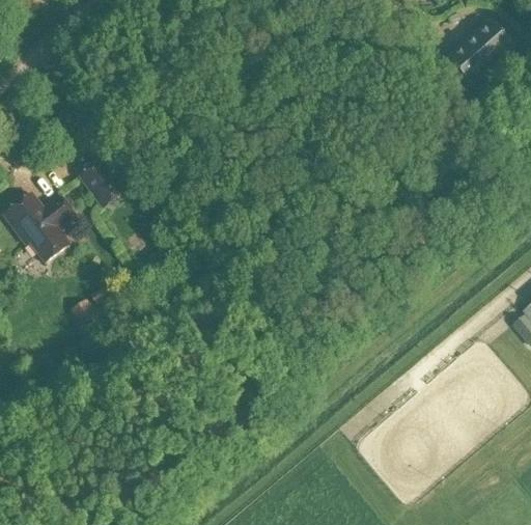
[(514,47),(488,19),(446,57),(471,85),(514,47)]
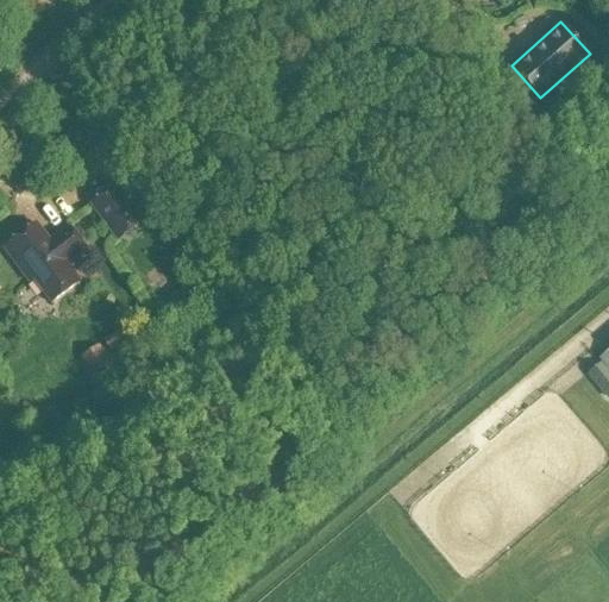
[(117,181),(90,201),(118,239),(130,231),(131,233),(142,225),(140,223),(145,219),(117,181)]
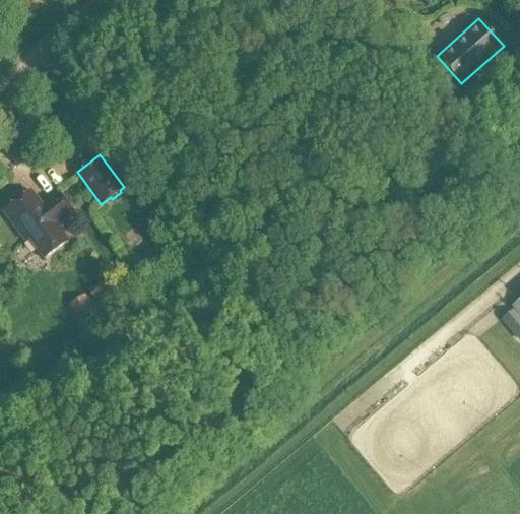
[(72,209),(59,191),(42,203),(31,189),(4,209),(29,243),(33,240),(44,256),(68,238),(56,221),(72,209)]
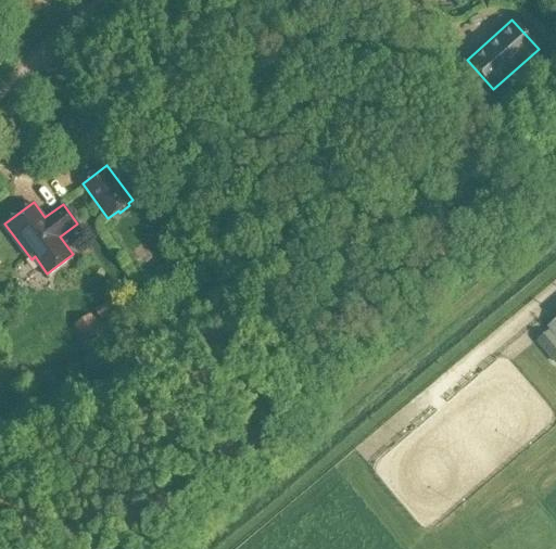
[(77,319),(90,337),(126,315),(114,296),(77,319)]
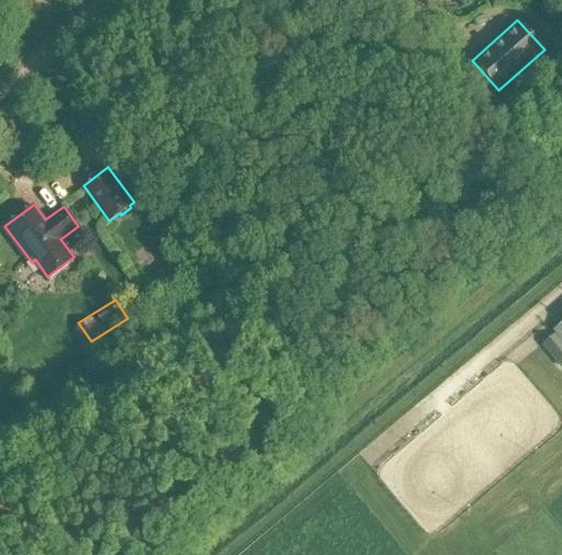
[(555,330),(561,338),(561,318),(552,327),(555,330)]
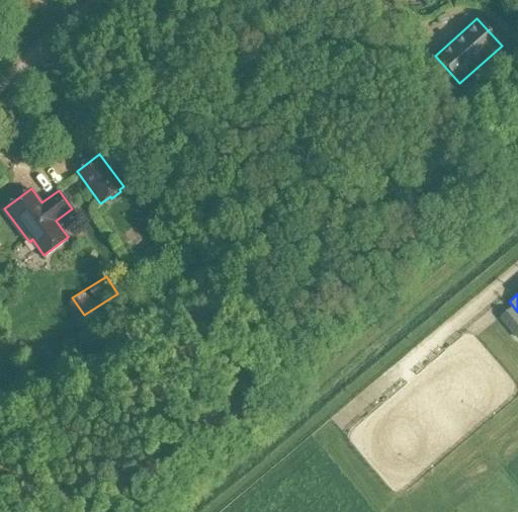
[(517,312),(512,305),(499,316),(517,335),(517,333),(517,312)]
